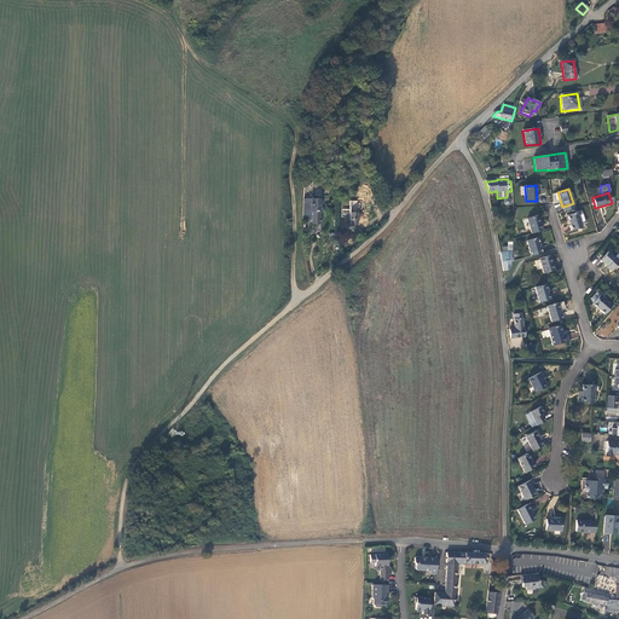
[(304,206),(311,206),(311,219),(311,224),(319,225),(319,200),(304,198),(304,206)]
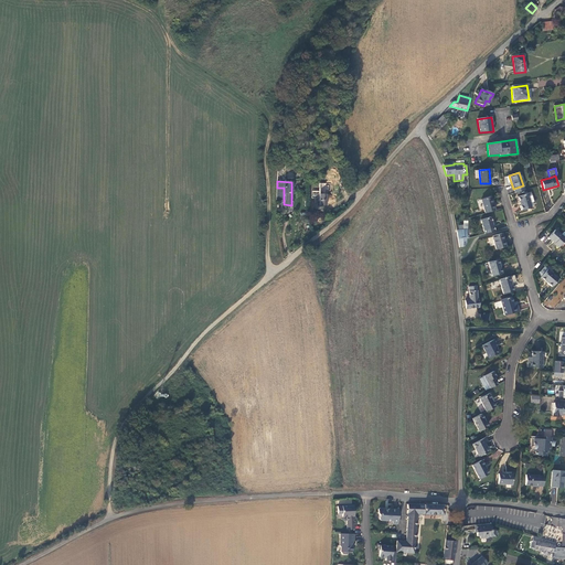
[(528,194),(518,196),(522,210),(531,208),(530,203),(533,202),(534,202),(532,193),(531,193),(528,194)]
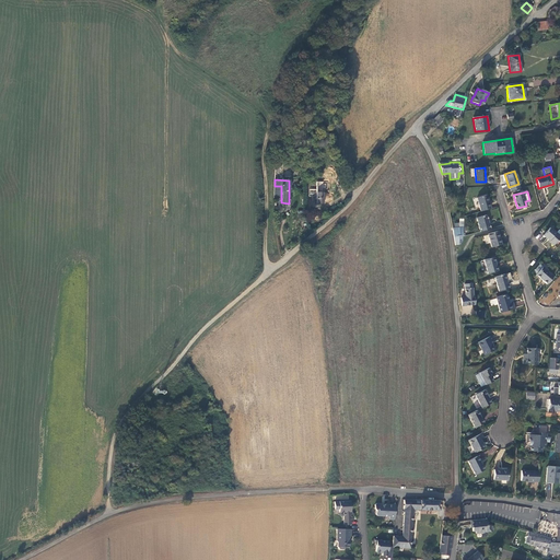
[(476,198),(480,211),(489,209),(486,196),(476,198)]
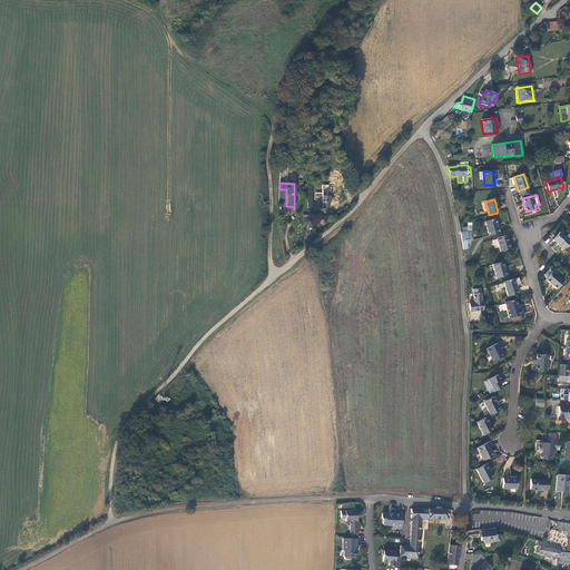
[(484,223),(488,236),(498,234),(493,219),(484,223)]
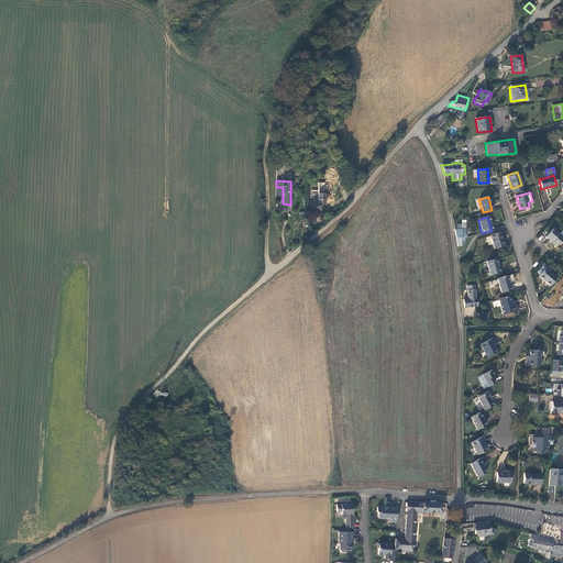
[(455,230),(455,234),(465,233),(465,227),(465,221),(461,220),(461,229),(455,230)]
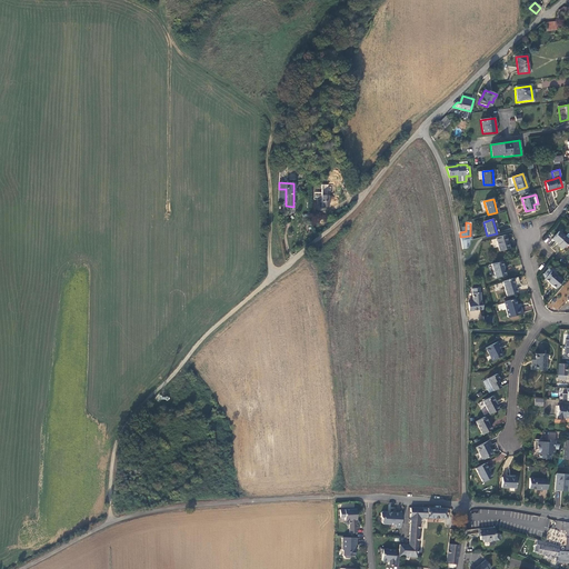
[(568,241),(558,232),(551,240),(562,249),(568,241)]
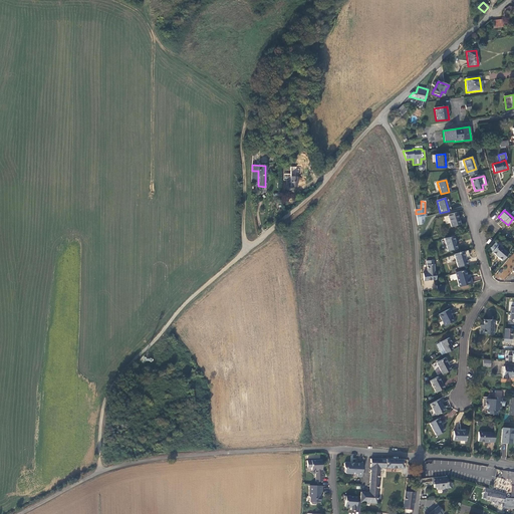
[(425,213),(416,214),(418,223),(418,226),(422,225),(425,222),(425,218),(425,213)]
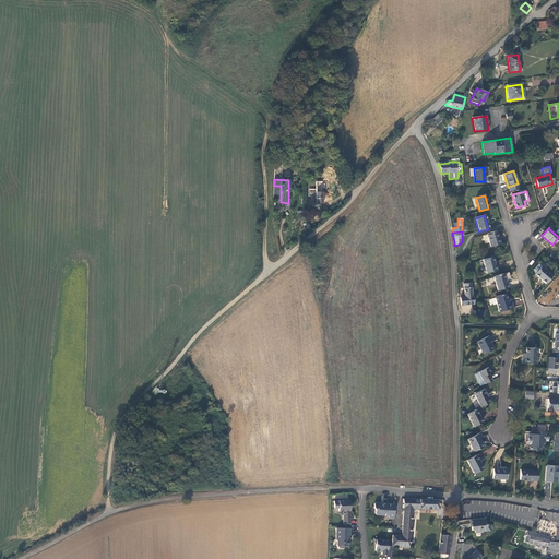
[(500,245),(496,232),(486,234),(490,247),(500,245)]
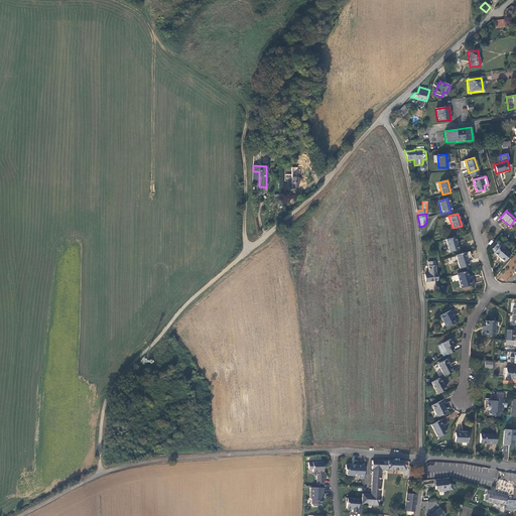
[(458,250),(454,237),(444,240),(448,252),(458,250)]
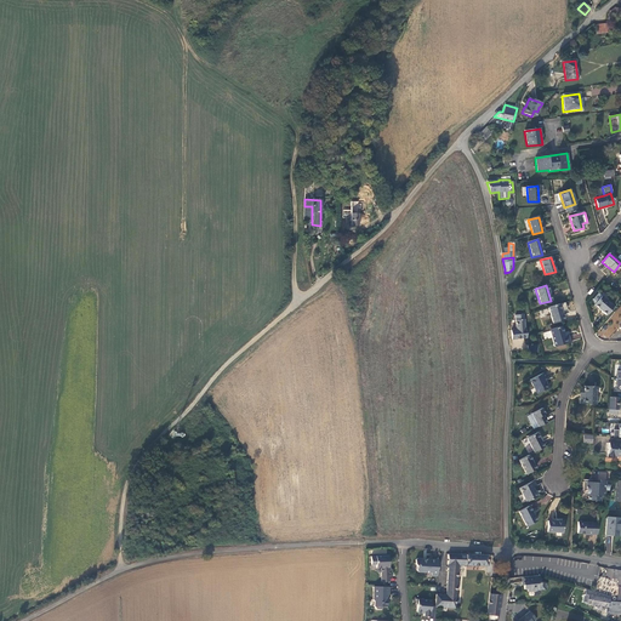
[(613,307),(600,297),(593,306),(605,315),(613,307)]
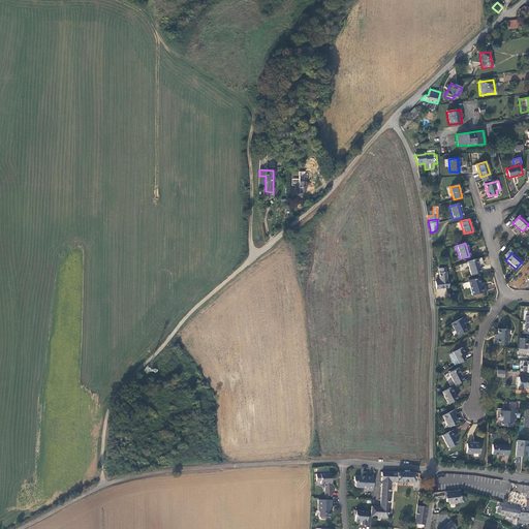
[(479,273),(475,259),(466,262),(470,276),(479,273)]
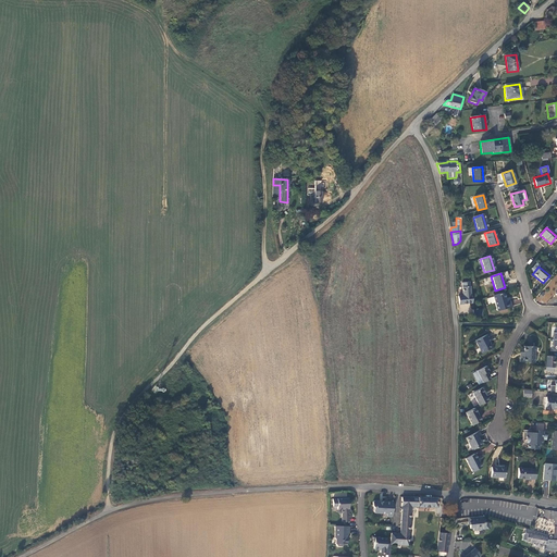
[(458,305),(471,304),(471,295),(470,295),(470,282),(462,283),(462,296),(458,296),(458,305)]
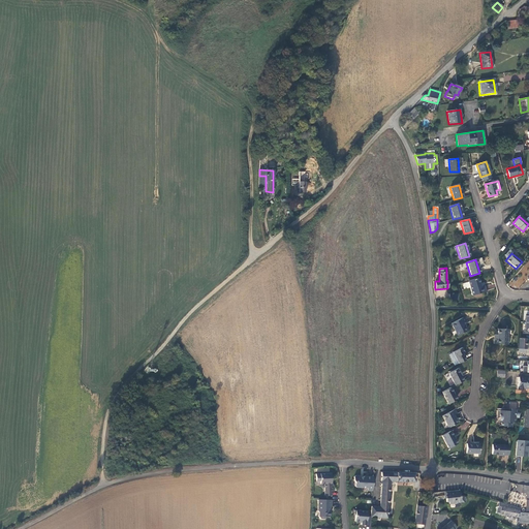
[(479,289),(476,279),(467,281),(471,296),(485,291),(483,288),(479,289)]
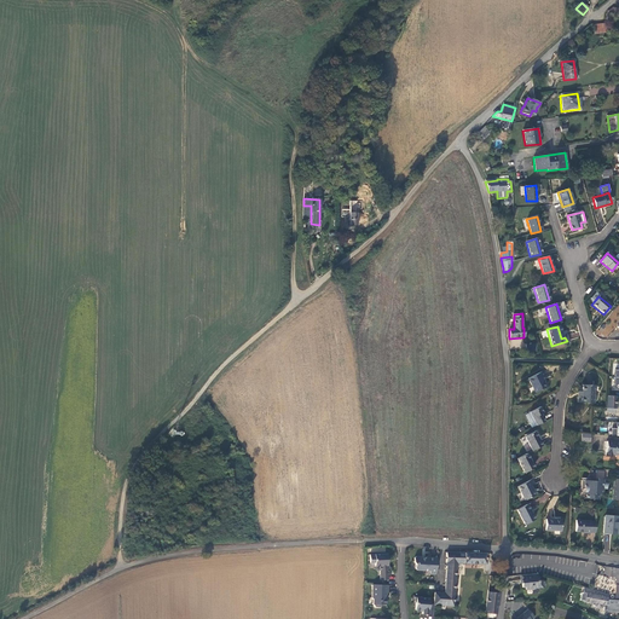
[(541,372),(527,380),(534,393),(545,388),(541,380),(544,377),(541,372)]
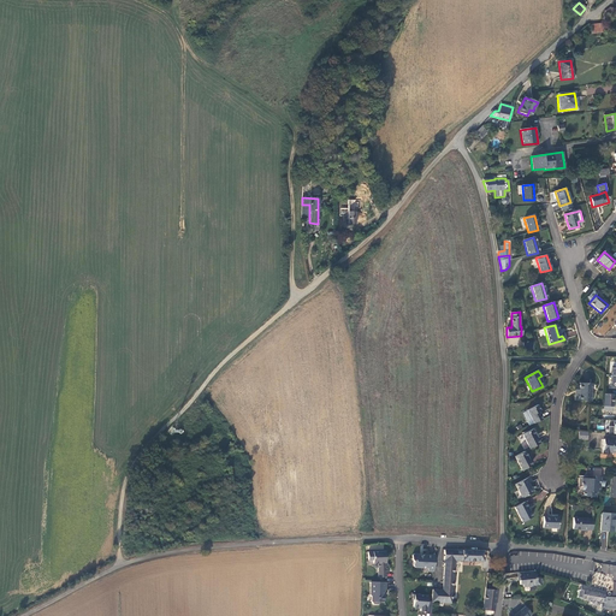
[(590,384),(578,384),(578,390),(578,395),(574,396),(574,401),(590,401),(590,384)]
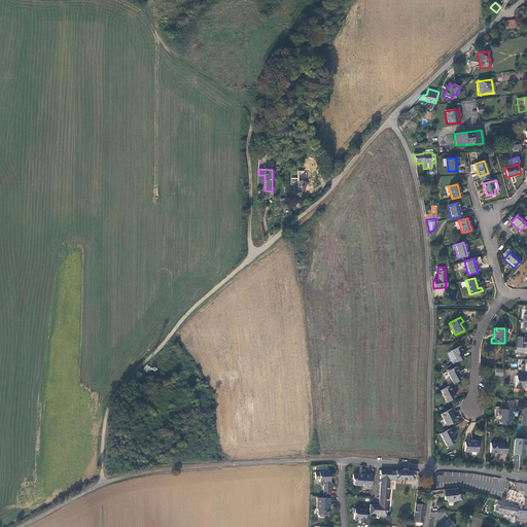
[(450,352),(456,362),(463,359),(460,353),(461,352),(459,348),(450,352)]
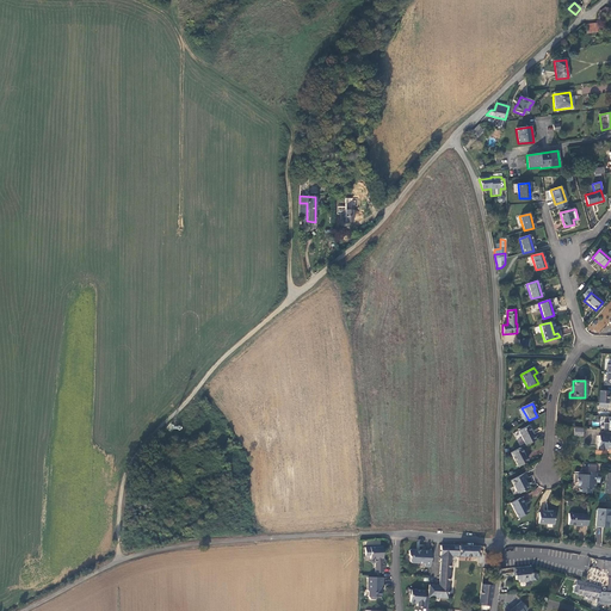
[(518,432),(525,446),(535,442),(526,427),(518,432)]
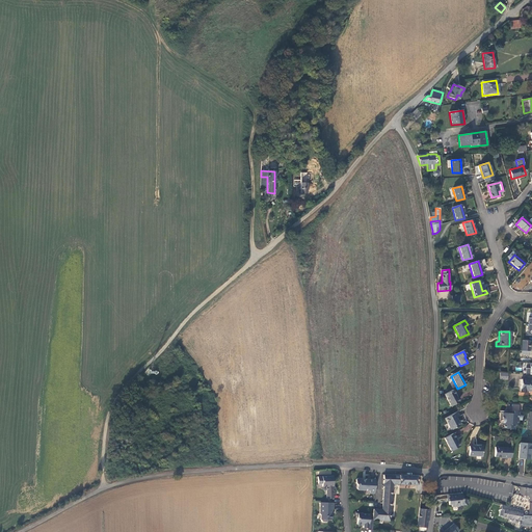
[(531,380),(521,380),(520,393),(525,393),(525,391),(531,391),(531,380)]
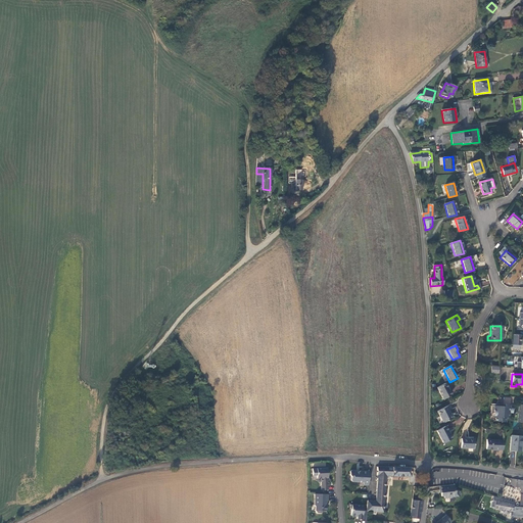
[(450,396),(444,384),(436,388),(442,400),(450,396)]
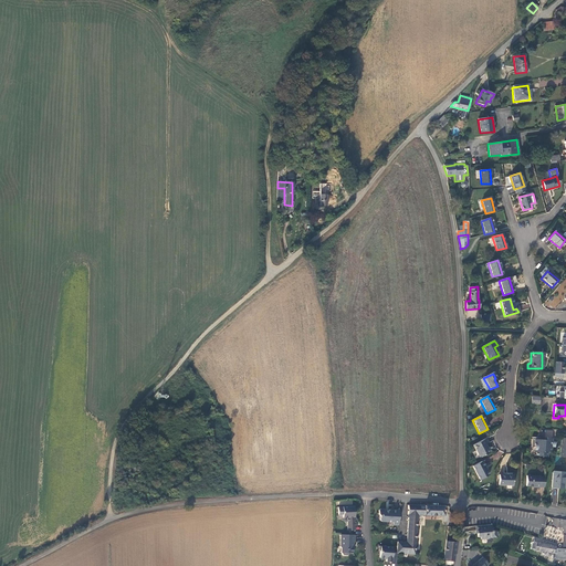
[(552,441),(552,439),(538,438),(538,440),(531,440),(530,448),(533,448),(533,452),(535,452),(535,457),(547,458),(547,452),(551,452),(551,447),(554,448),(554,442),(552,441)]
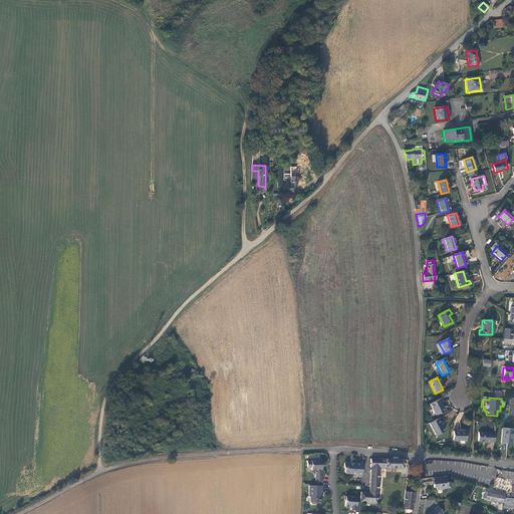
[(441,399),(430,405),(436,416),(444,412),(441,405),(443,404),(441,399)]
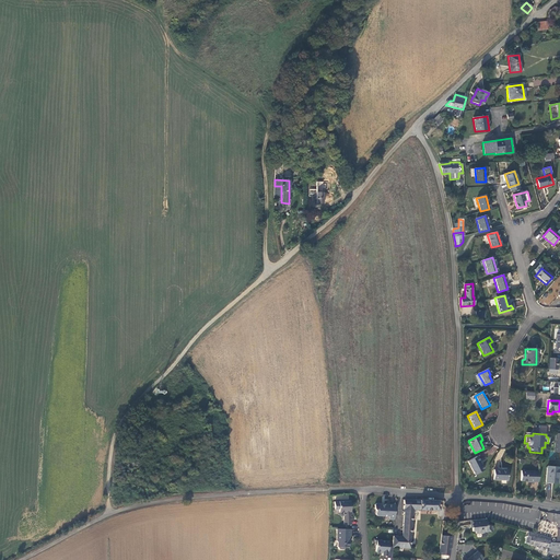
[(483,470),(476,457),(467,462),(475,476),(483,470)]
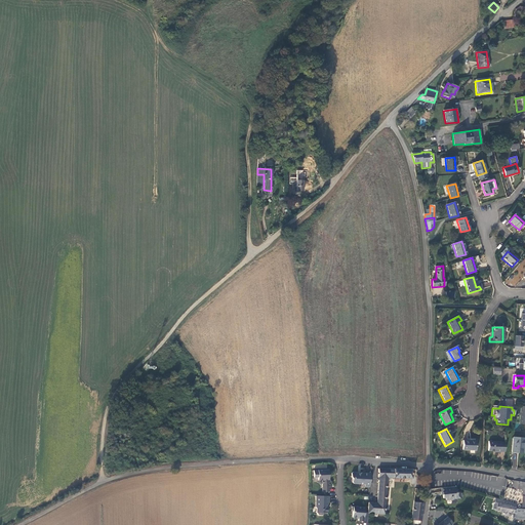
[(523,438),(513,438),(512,452),(522,453),(523,438)]
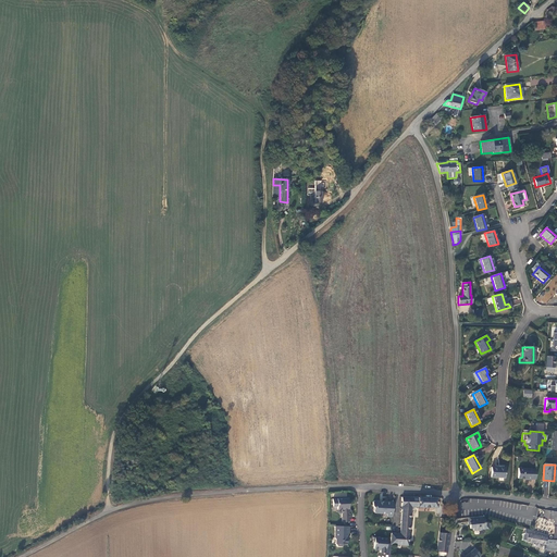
[(505,468),(491,468),(491,478),(504,478),(505,468)]
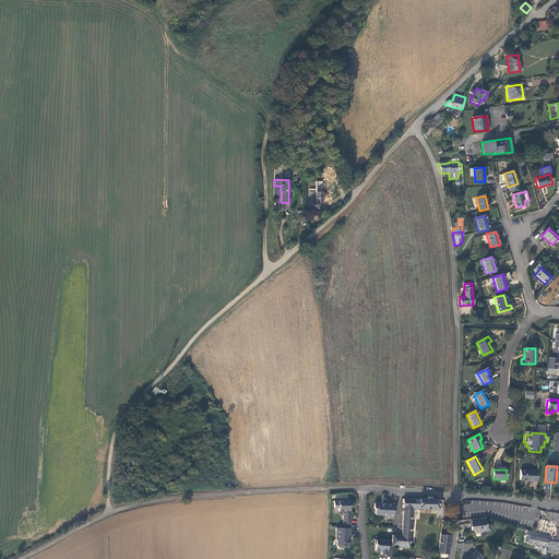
[(533,480),(537,482),(538,472),(533,471),(520,471),(520,480),(527,480),(527,482),(533,482),(533,480)]
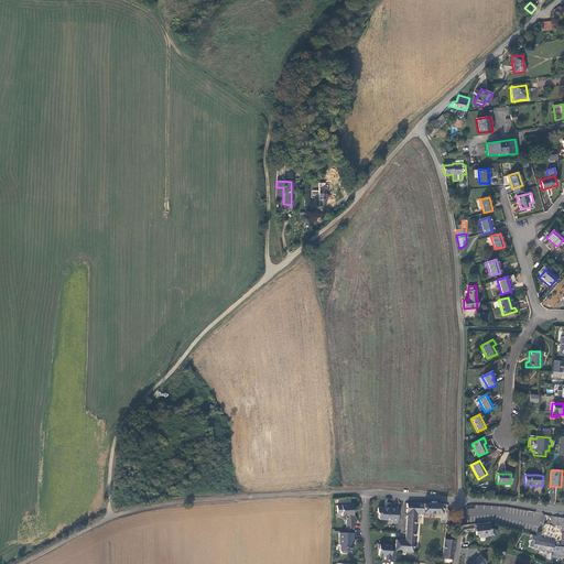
[(404,540),(396,540),(394,551),(412,552),(415,512),(441,513),(442,503),(407,502),(405,516),(407,516),(404,540)]
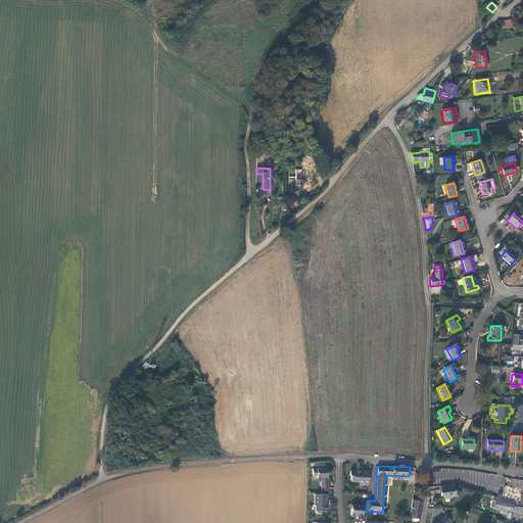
[(328,490),(327,469),(317,469),(313,469),(313,476),(317,476),(317,479),(321,479),(323,480),(321,483),(321,491),(328,490)]
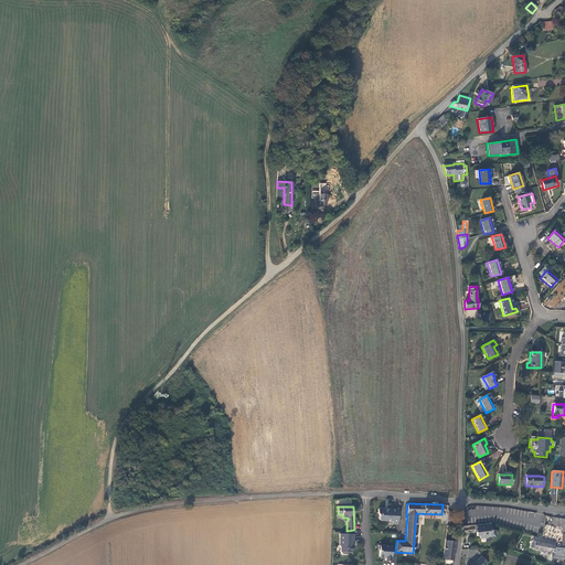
[(392,524),(397,524),(398,510),(388,509),(387,510),(384,510),(383,509),(380,509),(377,510),(377,513),(379,515),(379,519),(380,521),(392,521),(392,524)]
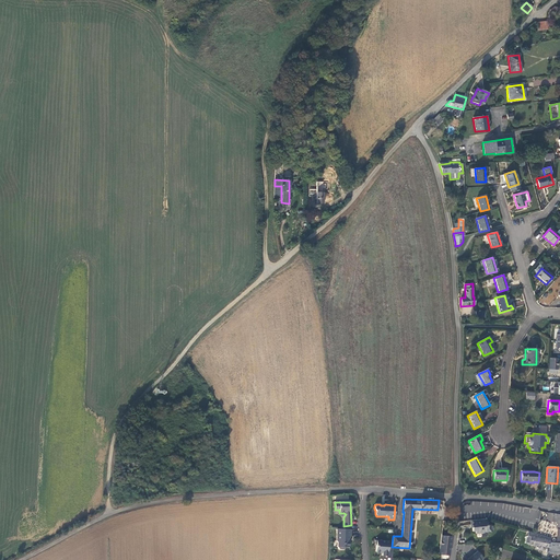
[(557,523),(556,544),(559,543),(559,514),(547,513),(546,521),(557,523)]
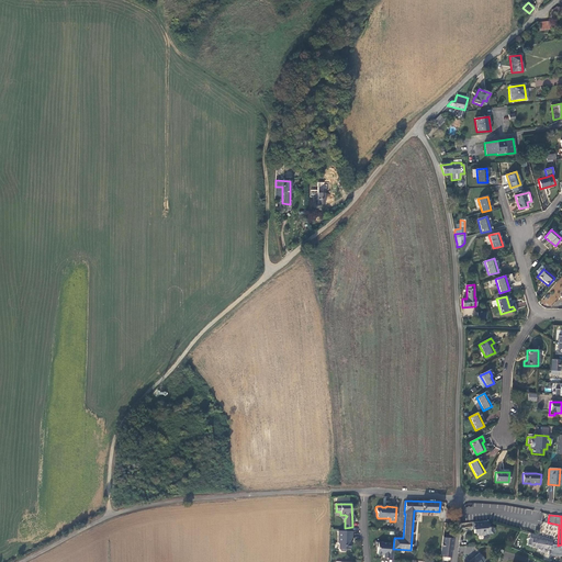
[(489,526),(487,520),(472,521),(473,532),(476,532),(476,535),(485,535),(485,534),(494,532),(493,526),(489,526)]
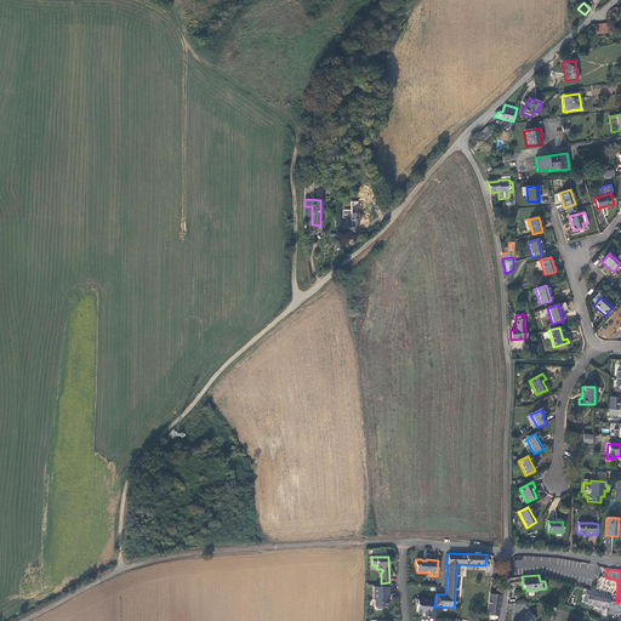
[(389,596),(389,587),(372,587),(372,600),(374,602),(374,607),(377,609),(382,609),(382,608),(387,608),(387,600),(386,600),(386,596),(389,596)]
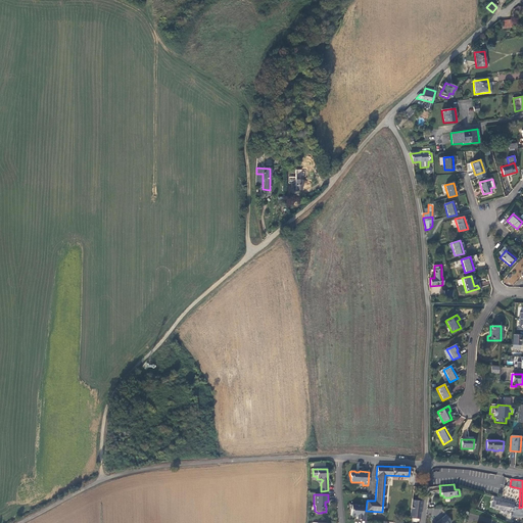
[(510,515),(514,516),(515,507),(512,507),(513,502),(502,497),(500,497),(498,497),(495,496),(494,501),(493,508),(511,511),(510,515)]
